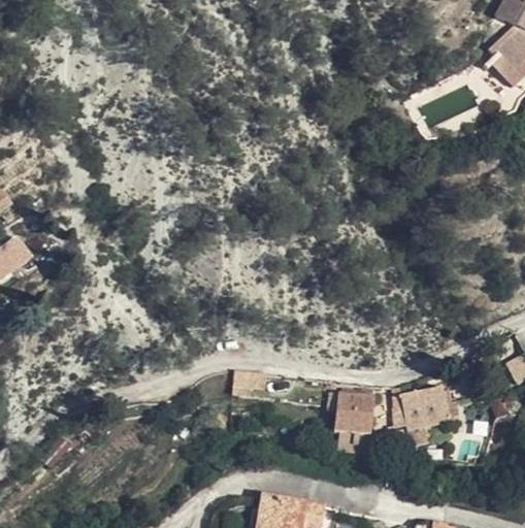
[(524,0),(504,0),(493,14),(512,25),(491,47),(495,53),(517,71),(524,62),(524,0)]
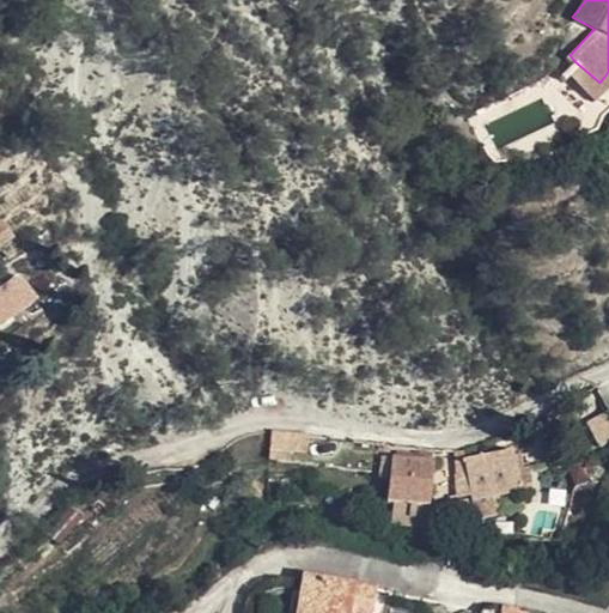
[(608,72),(600,83),(574,61),(559,77),(564,83),(572,77),(608,110),(608,72)]
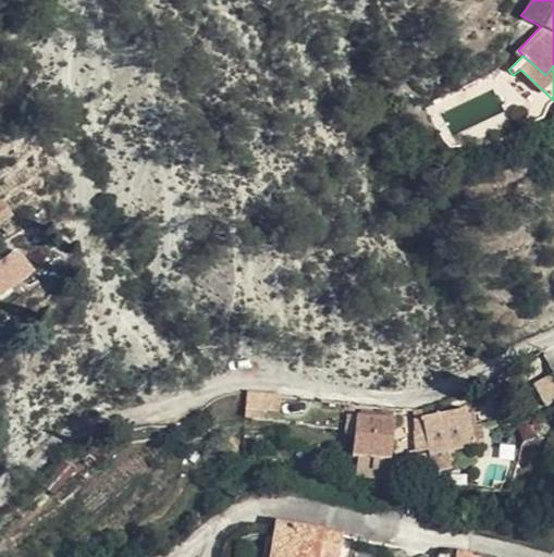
[(0,291),(44,268),(31,244),(0,260),(0,291)]
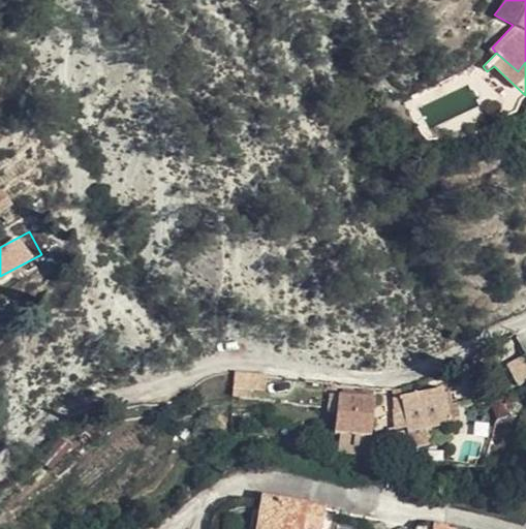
[(508,378),(525,375),(525,360),(520,344),(501,353),(508,378)]
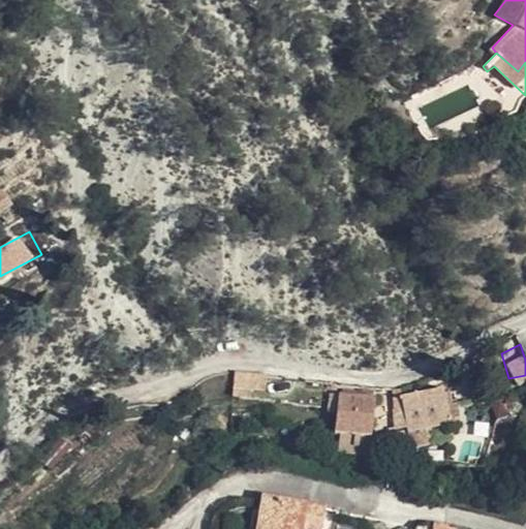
[(261,391),(261,375),(229,374),(228,398),(247,399),(247,390),(261,391)]
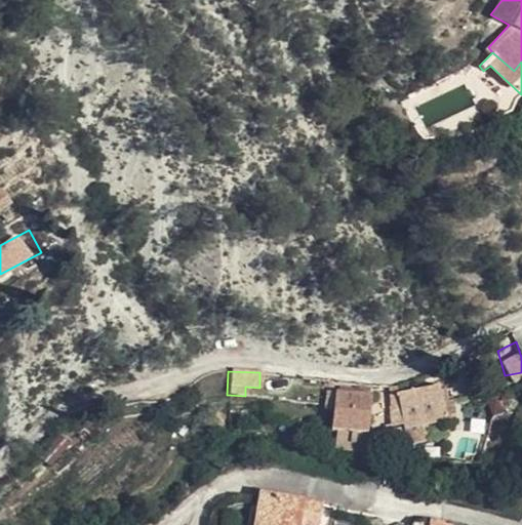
[(439,380),(402,386),(405,431),(427,430),(427,416),(441,415),(454,415),(454,402),(441,402),(439,380)]
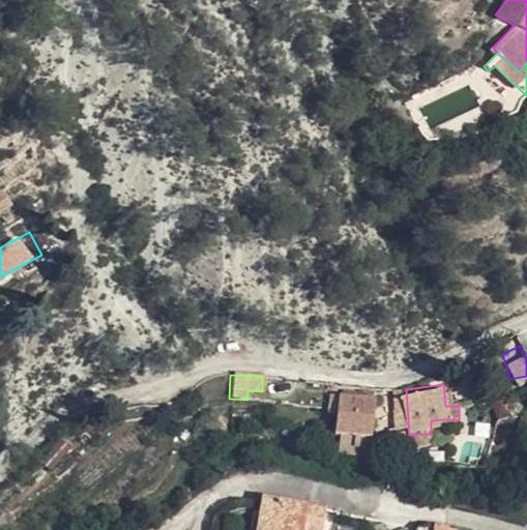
[(338,393),(338,435),(378,441),(378,422),(373,422),(373,393),(338,393)]
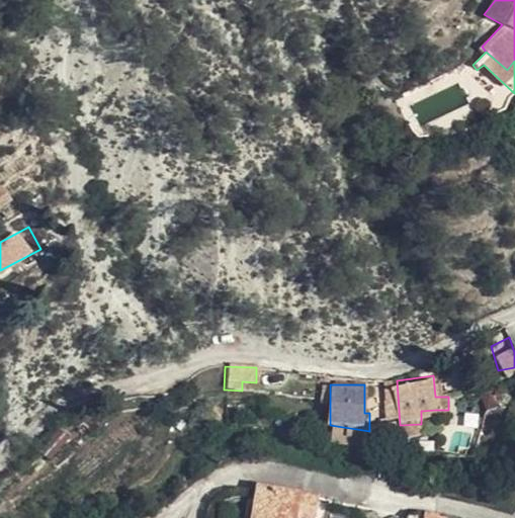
[(488,419),(497,402),(488,397),(479,412),(488,419)]
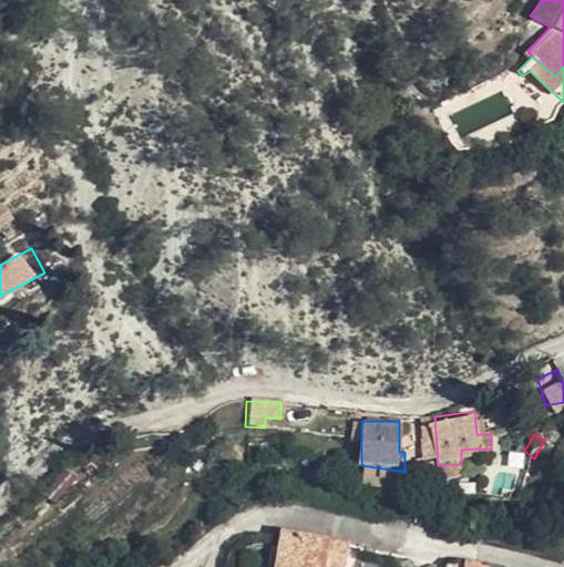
[(478,464),(477,449),(461,450),(461,464),(478,464)]
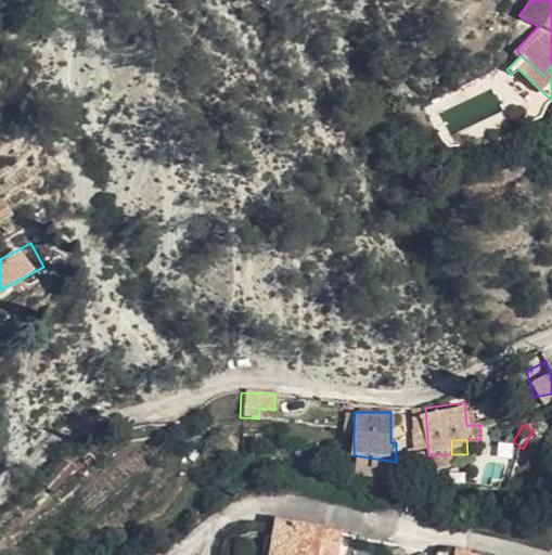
[(347,554),(349,534),(271,529),(269,554),(347,554)]
